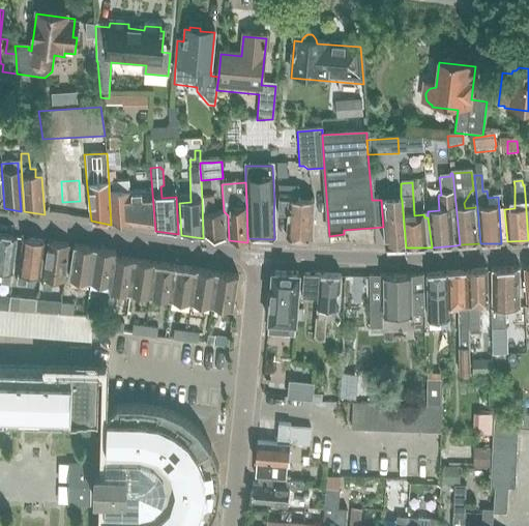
[(109,183),(109,193),(111,225),(155,231),(152,193),(129,193),(129,183),(109,183)]
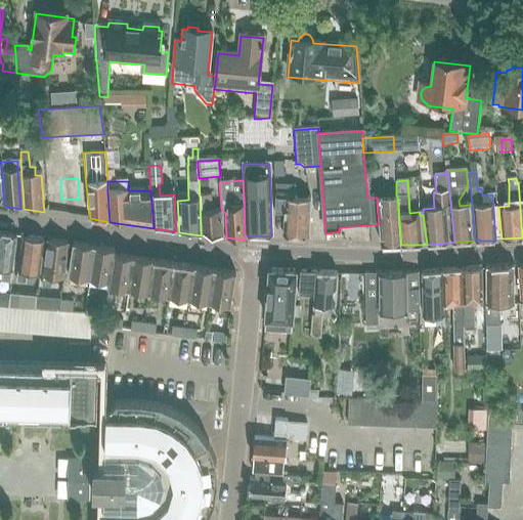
[(390,188),(383,189),(379,191),(378,197),(378,213),(381,246),(401,245),(397,198),(396,195),(394,190),(390,188)]
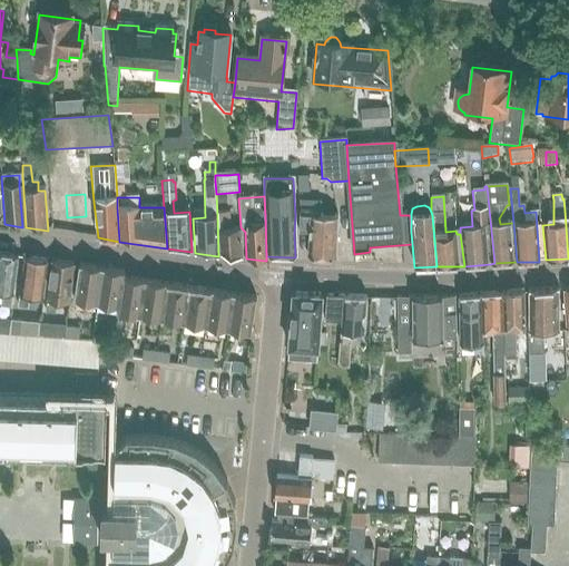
[(229,214),(217,215),(218,256),(242,259),(241,230),(231,231),(229,214)]
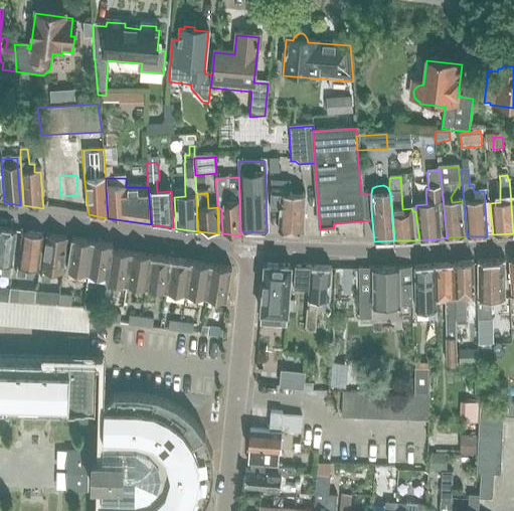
[(280,195),(267,194),(266,211),(279,212),(278,232),(291,232),(292,236),(297,236),(299,233),(303,233),(305,196),(280,195)]
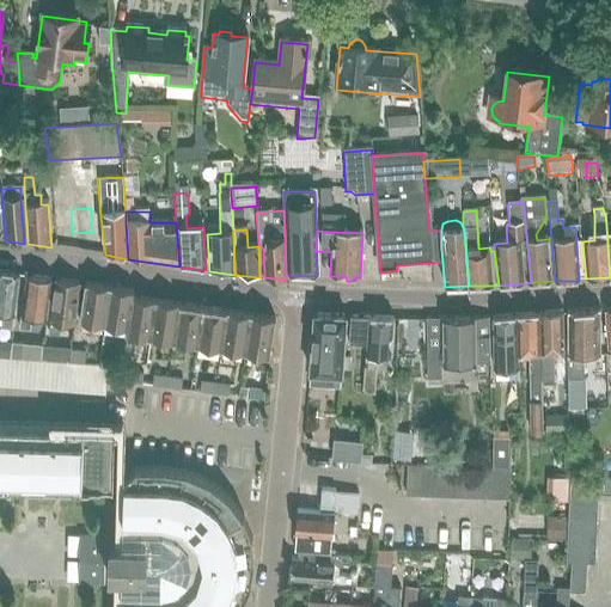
[(19,277),(0,274),(0,314),(2,316),(0,330),(13,331),(19,277)]
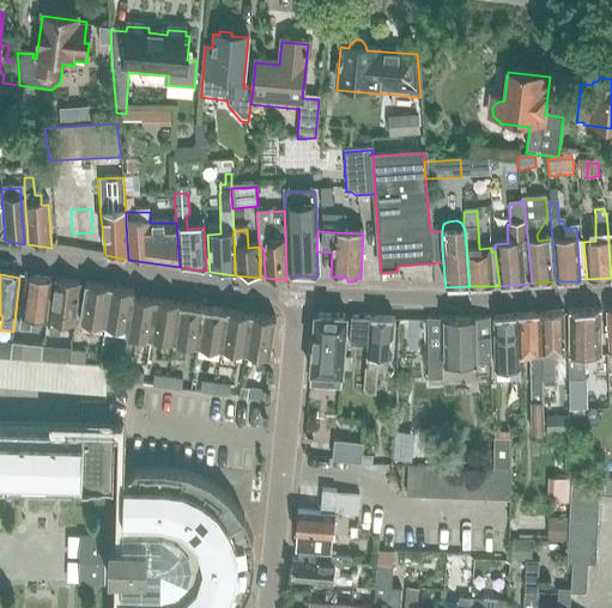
[(30,333),(31,321),(47,322),(52,283),(26,279),(19,332),(30,333)]
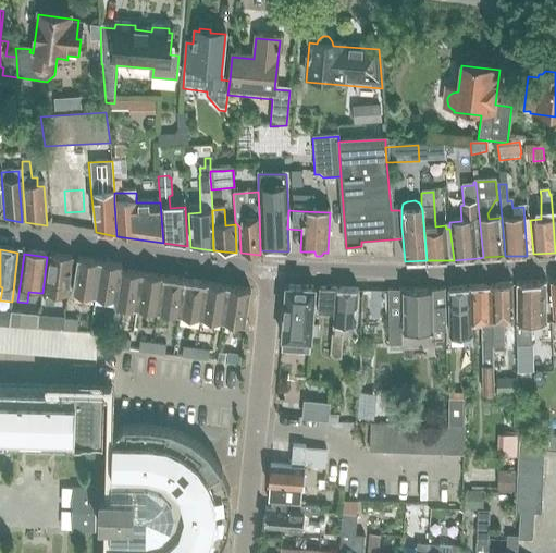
[(50,257),(45,296),(46,297),(44,307),(53,308),(54,298),(68,299),(73,260),(50,257)]
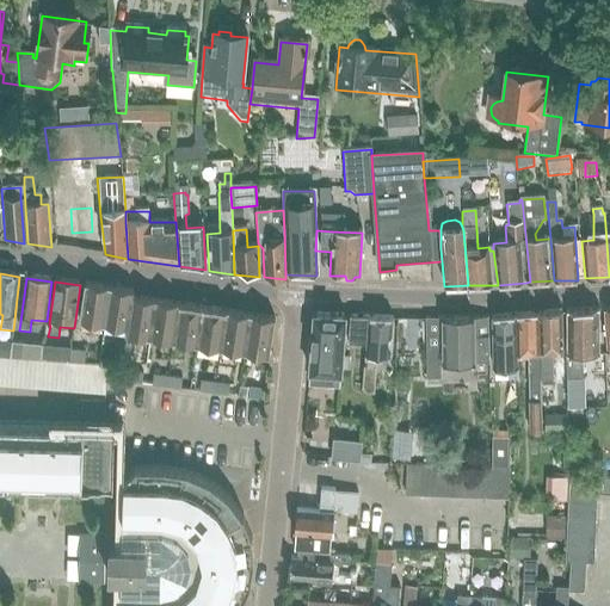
[(79,323),(103,327),(109,290),(85,285),(79,323)]
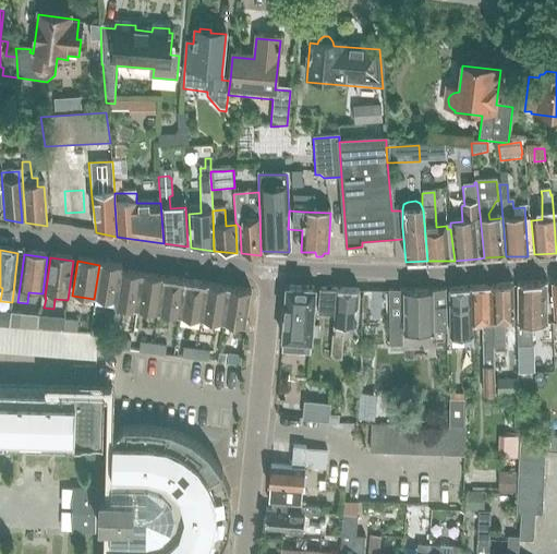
[(116,302),(121,273),(122,268),(99,265),(94,299),(116,302)]
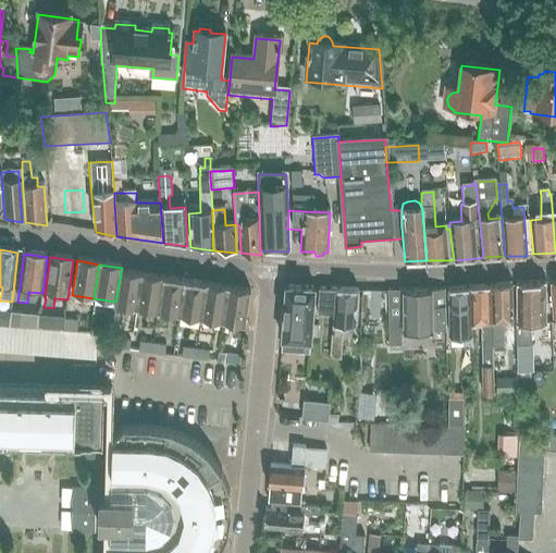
[(143,275),(121,272),(115,302),(114,307),(136,310),(143,275)]
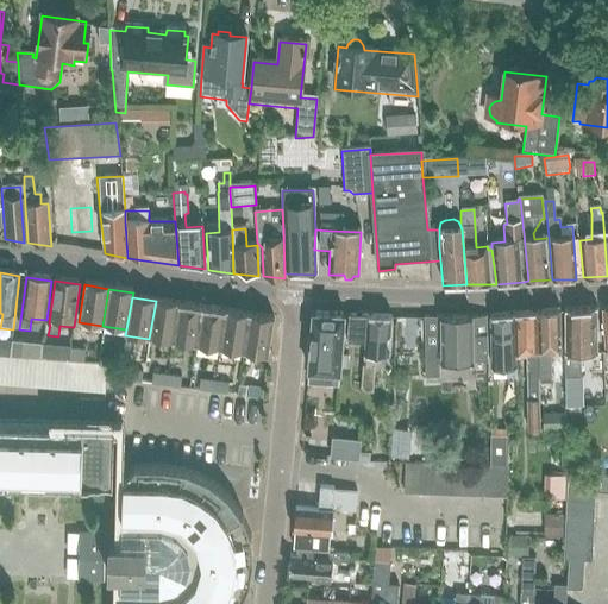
[(179,304),(156,301),(149,339),(173,343),(179,304)]
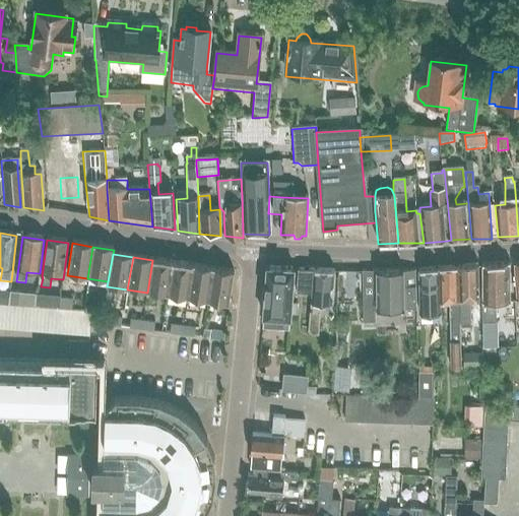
[(168,296),(173,263),(152,260),(147,293),(168,296)]
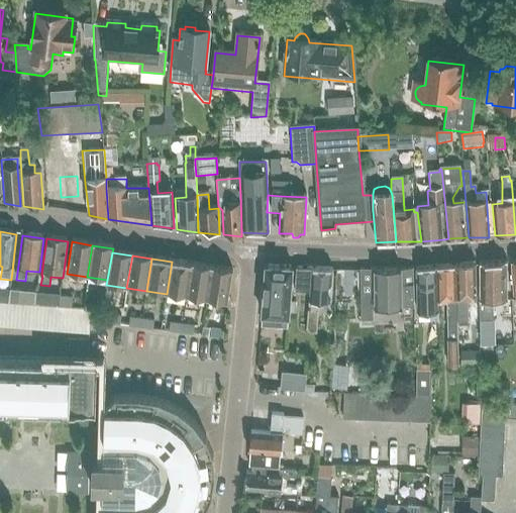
[(192,265),(172,262),(167,294),(187,297),(192,265)]
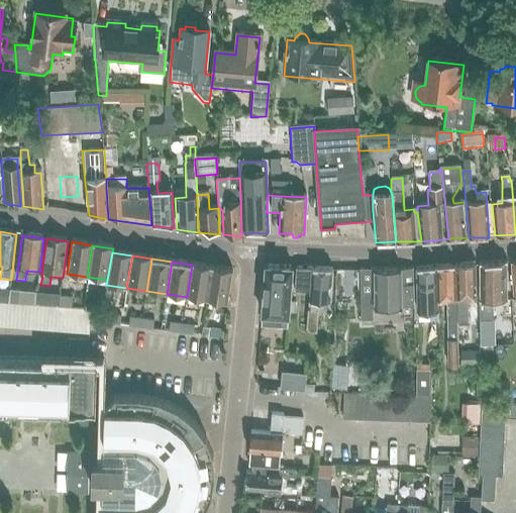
[(479,303),(480,347),(494,347),(494,322),(493,322),(493,303),(507,303),(507,263),(479,265),(479,303)]
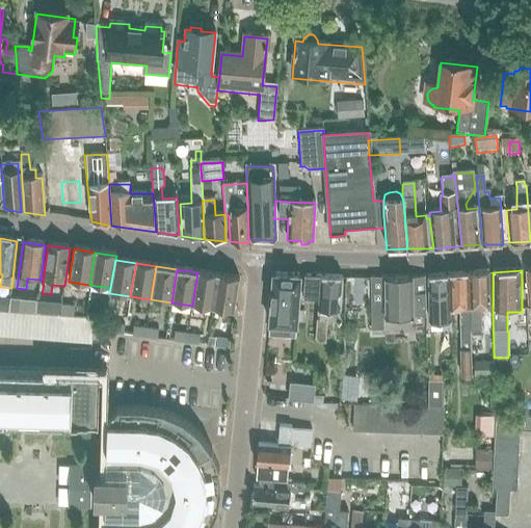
[(192,306),(213,309),(218,275),(197,272),(192,306)]
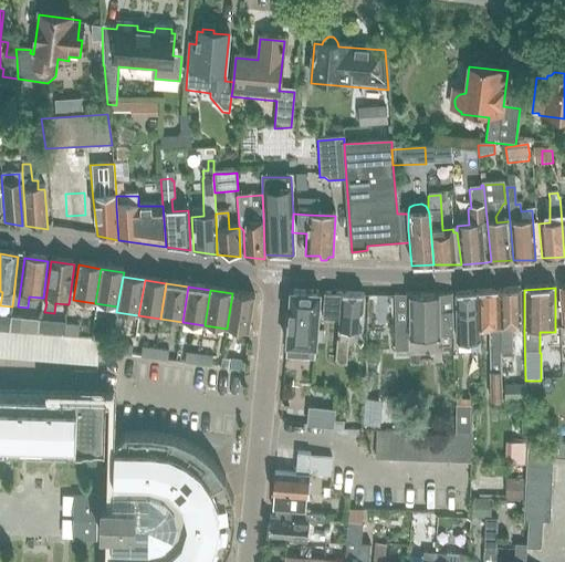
[(499,293),(501,354),(501,374),(512,374),(512,353),(513,353),(512,331),(522,330),(521,291),(499,293)]
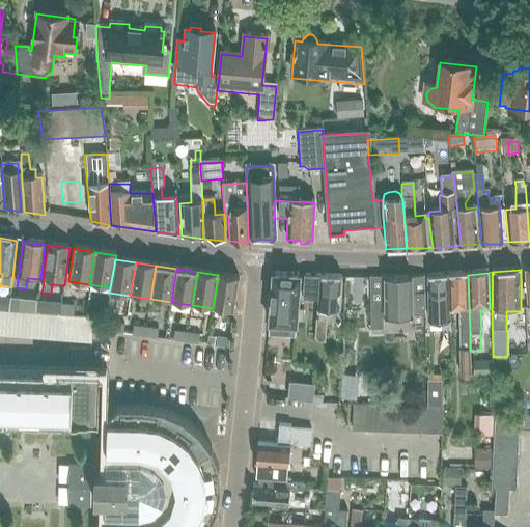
[(238,279),(218,275),(213,308),(232,311),(238,279)]
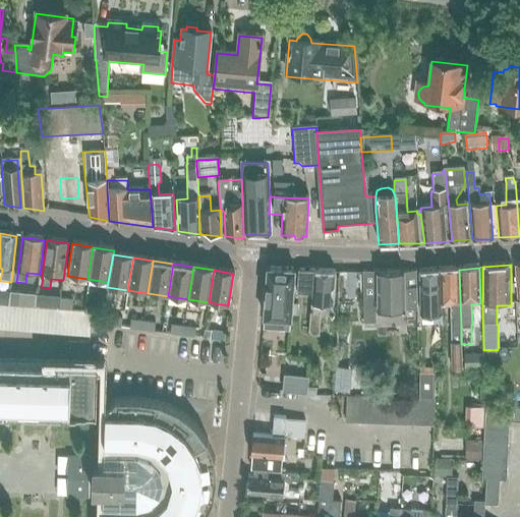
[(283,271),(267,270),(263,319),(280,320),(279,330),(289,331),(294,271),(283,270),(283,271)]
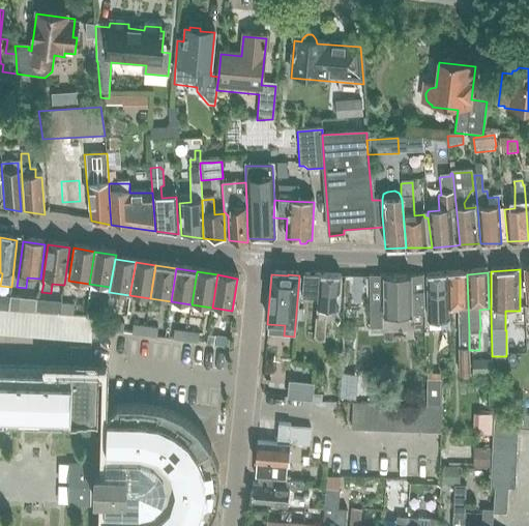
[(448,312),(457,312),(459,331),(459,350),(460,377),(470,377),(469,350),(469,331),(467,274),(448,276),(448,312)]
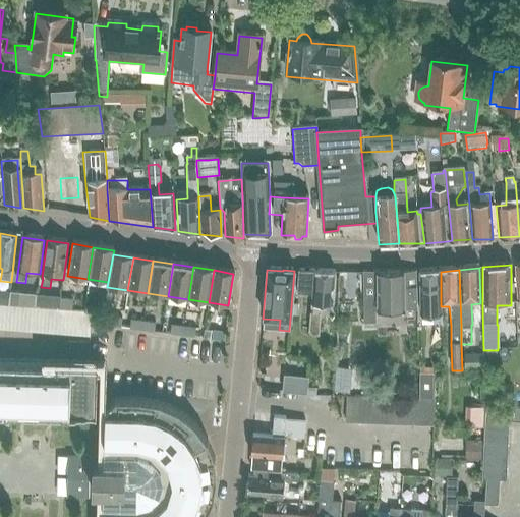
[(296,295),(311,296),(310,314),(308,336),(319,337),(321,305),(333,306),(334,273),(297,271),(296,295)]
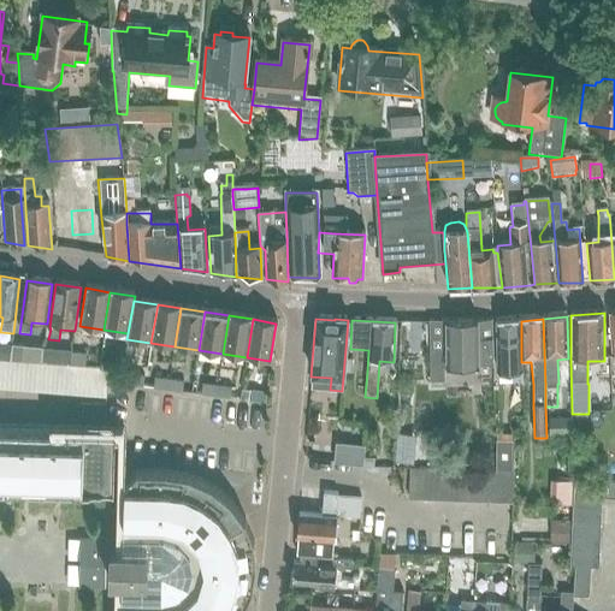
[(522,384),(521,362),(521,321),(496,322),(497,374),(513,373),(513,384),(522,384)]
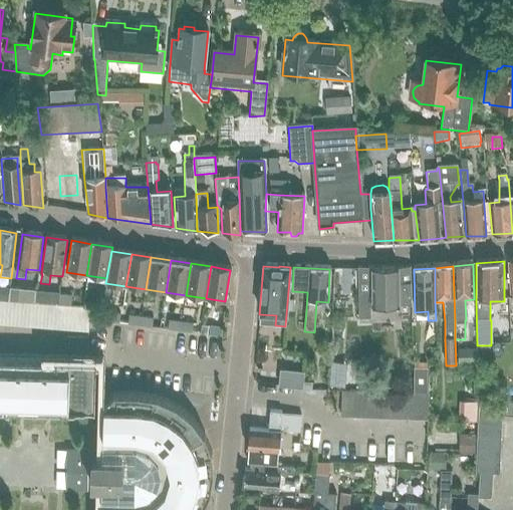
[(371,269),(357,269),(357,270),(358,320),(370,320),(370,310),(378,310),(378,311),(400,310),(400,306),(411,306),(410,269),(398,269),(371,269)]
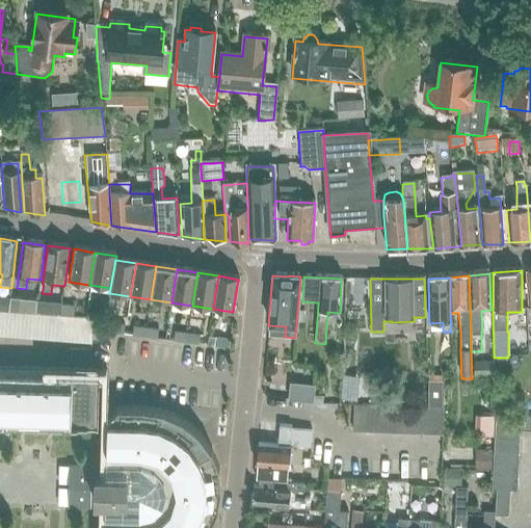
[(37,314),(60,316),(60,306),(38,304),(37,314)]
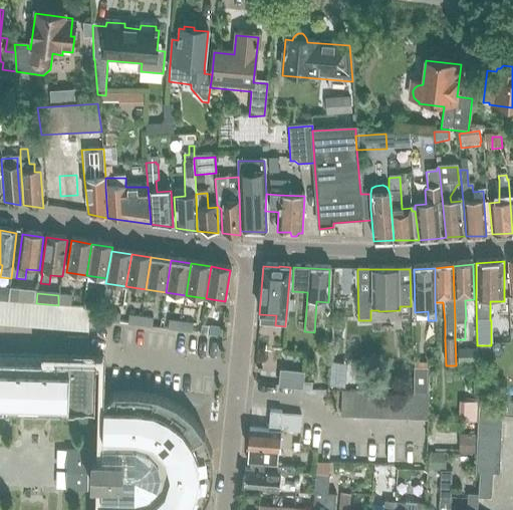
[(59,304),(70,305),(71,296),(60,296),(59,304)]
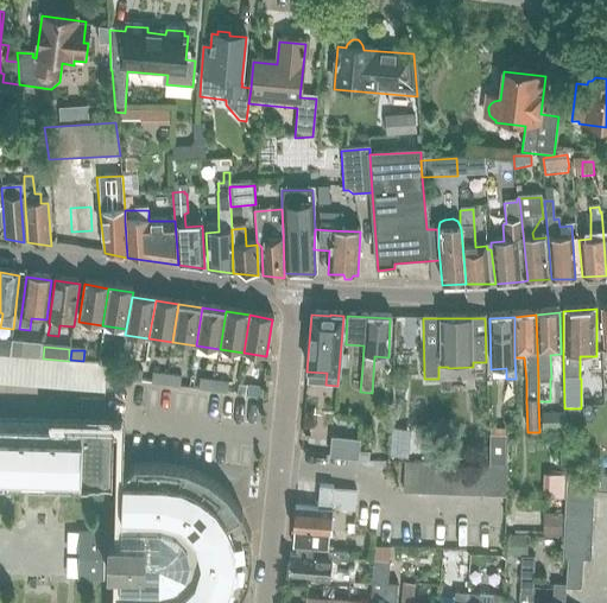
[(128,373),(114,370),(113,380),(127,382),(128,373)]
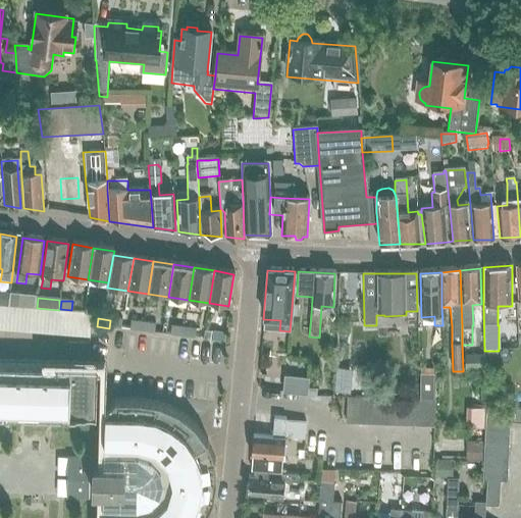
[(121,321),(110,320),(109,328),(120,329),(121,321)]
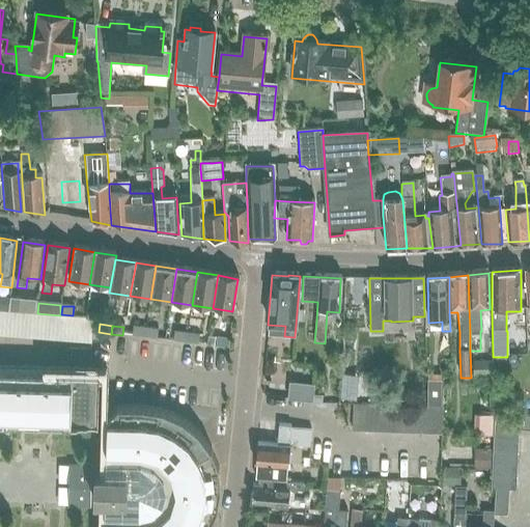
[(132,336),(144,338),(145,330),(133,328),(132,336)]
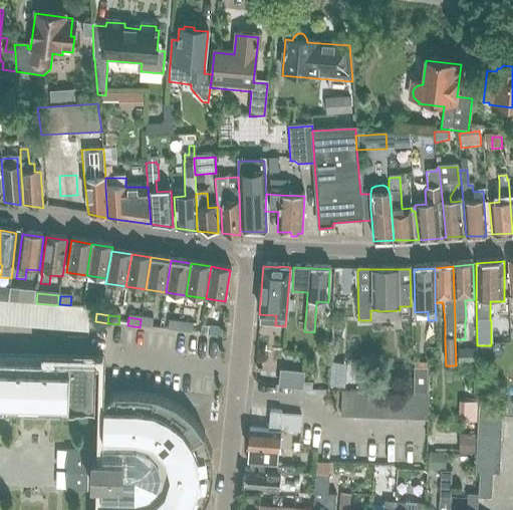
[(141,319),(140,327),(152,328),(153,320),(141,319)]
